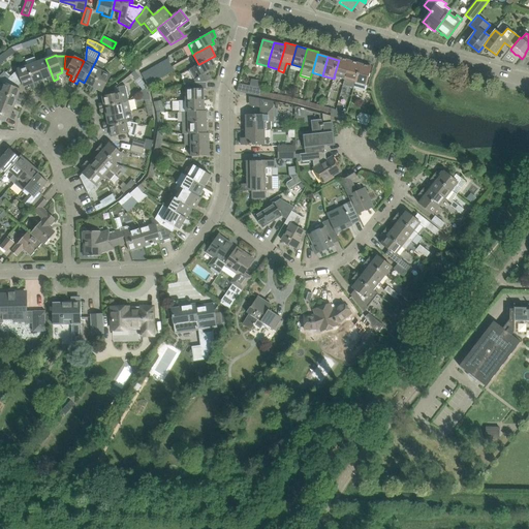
[(35,58),(26,61),(27,65),(35,87),(39,86),(38,82),(43,80),(36,62),(35,58)]
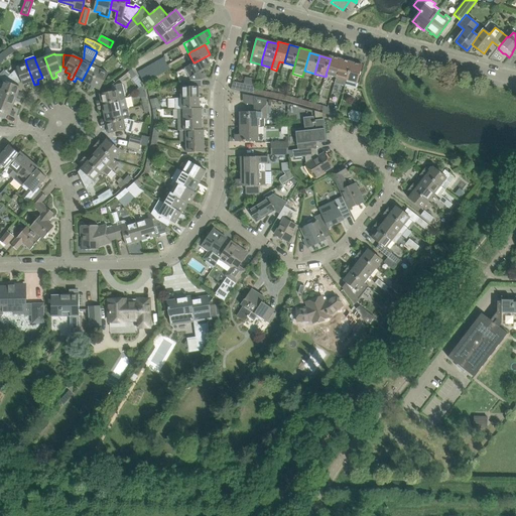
[(203,71),(211,66),(206,56),(195,62),(194,62),(189,65),(183,69),(190,81),(191,80),(202,80),(207,78),(203,71)]
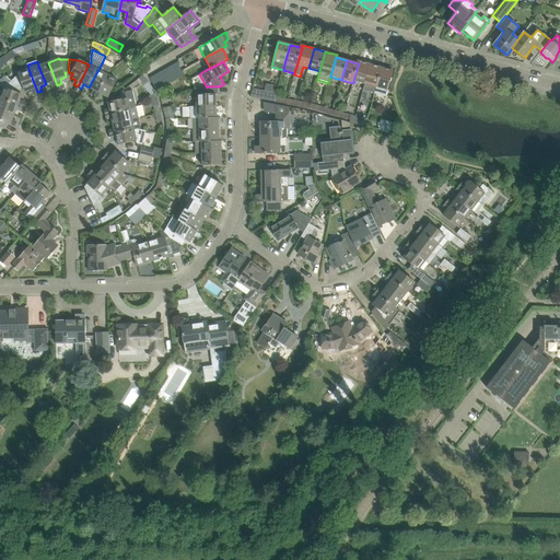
[(359,61),(358,63),(359,63),(353,81),(354,81),(365,83),(371,65),(359,61)]
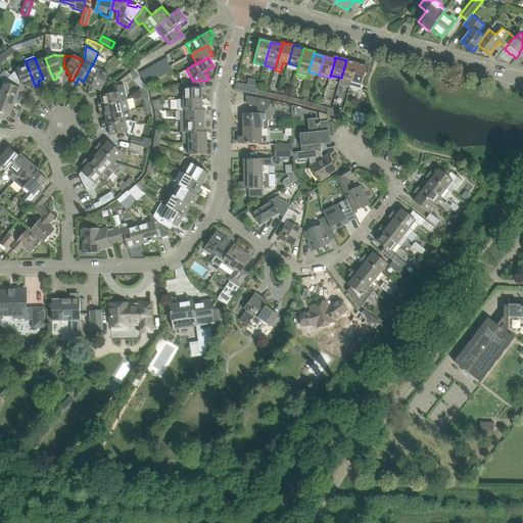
[(45,58),(36,61),(43,79),(48,77),(49,81),(53,80),(45,58)]
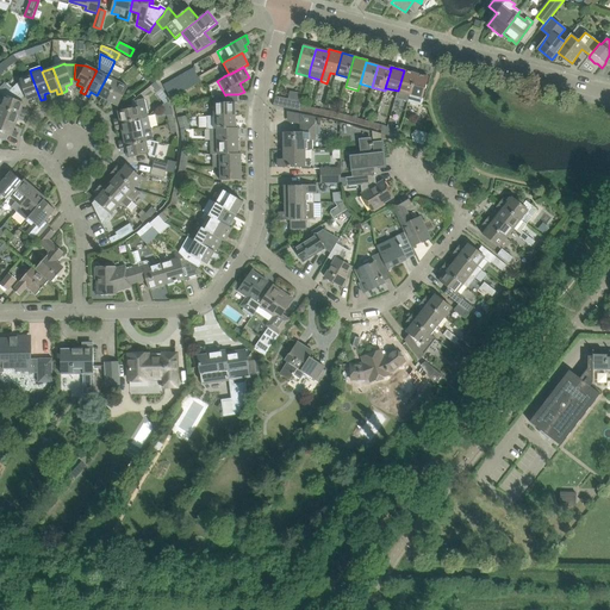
[(122,75),(111,69),(97,95),(103,98),(100,103),(105,105),(117,81),(119,79),(122,75)]
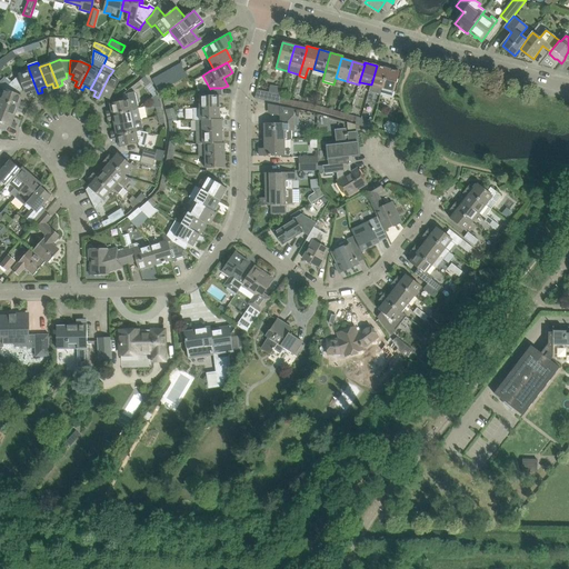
[(388,69),(377,66),(371,85),(369,91),(381,95),(388,69)]
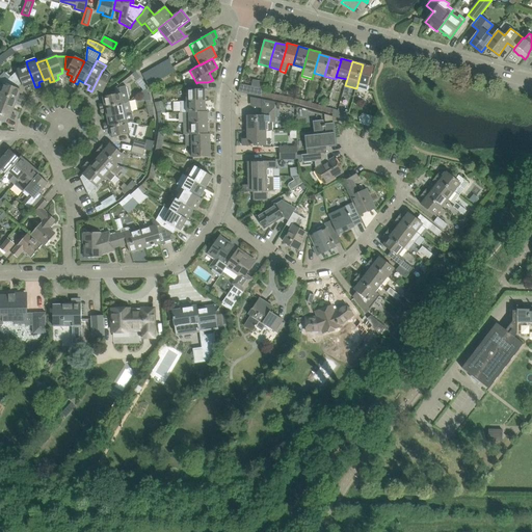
[(124,65),(129,72),(132,69),(128,62),(124,65)]
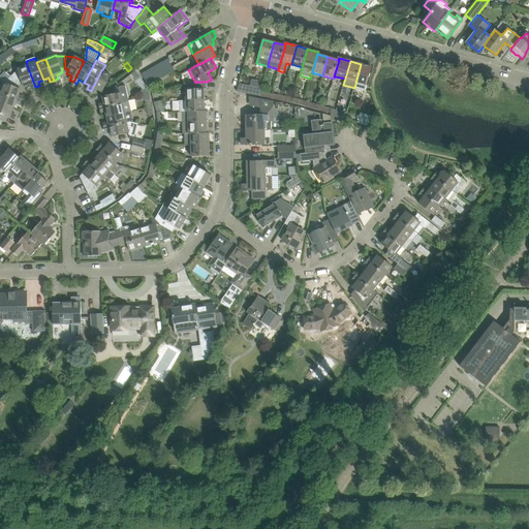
[(166,67),(163,62),(158,65),(164,76),(175,70),(172,65),(166,67)]
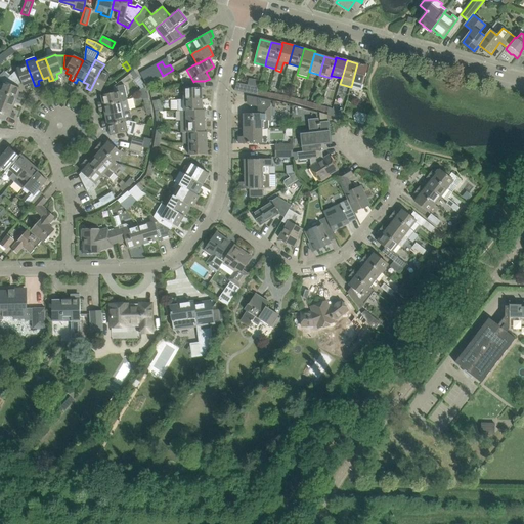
[(361,90),(368,67),(357,63),(351,87),(361,90)]
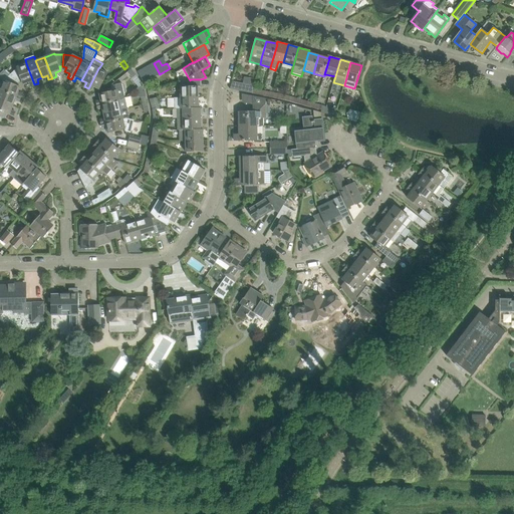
[(17,67),(11,74),(19,82),(22,80),(23,84),(29,82),(30,86),(34,84),(26,63),(17,67)]
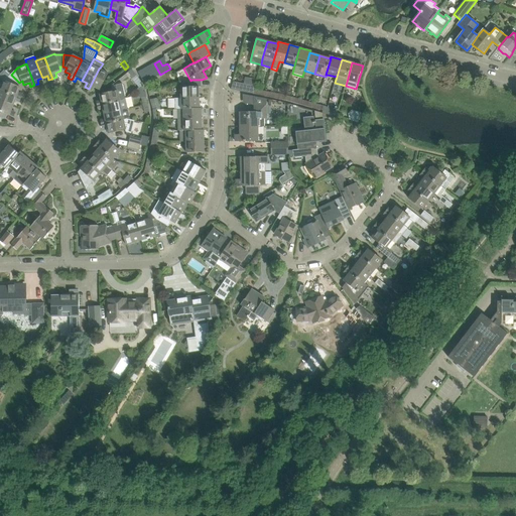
[(160,75),(154,63),(149,67),(155,78),(160,75)]
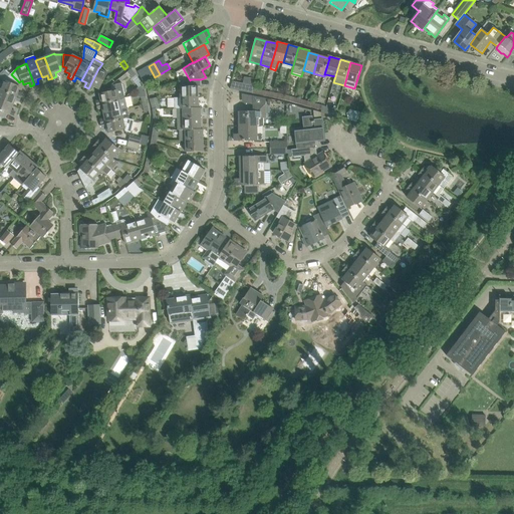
[(155,77),(149,66),(143,69),(150,80),(151,79),(155,77)]
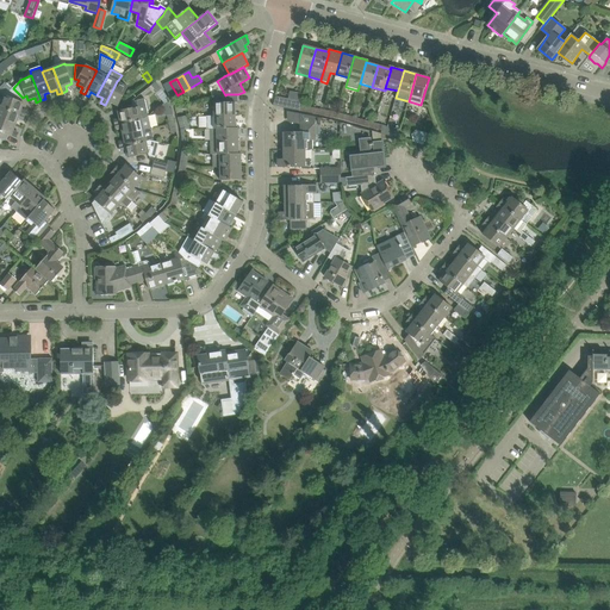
[(128,87),(117,81),(105,105),(109,107),(111,103),(118,106),(128,87)]
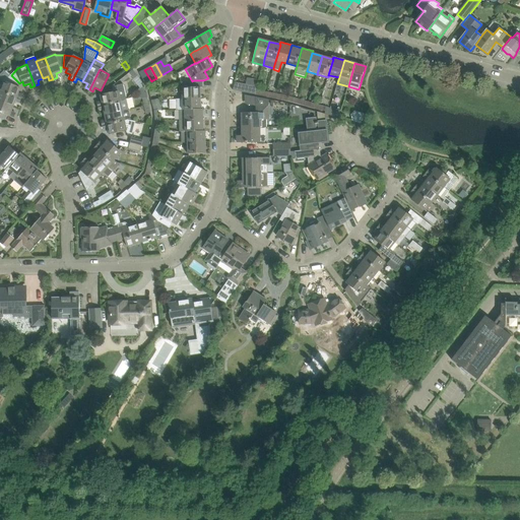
[(137,75),(133,70),(129,72),(134,78),(137,75)]
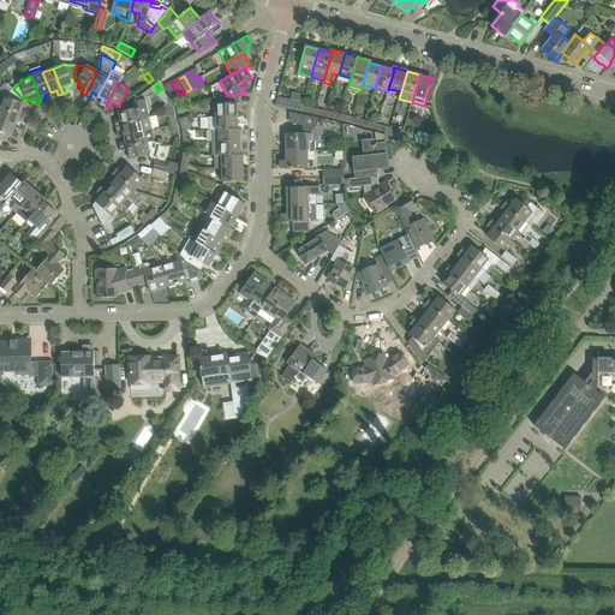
[(171,83),(165,87),(172,100),(173,99),(179,96),(171,83)]
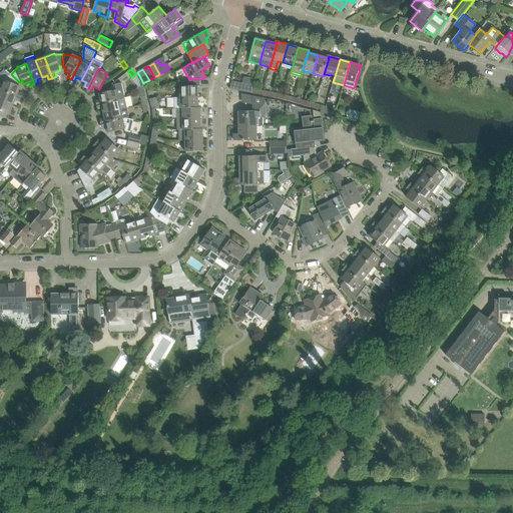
[(0,76),(3,80),(0,88),(0,89),(20,97),(22,94),(18,92),(20,87),(16,85),(19,82),(11,74),(6,70),(0,75),(0,76)]
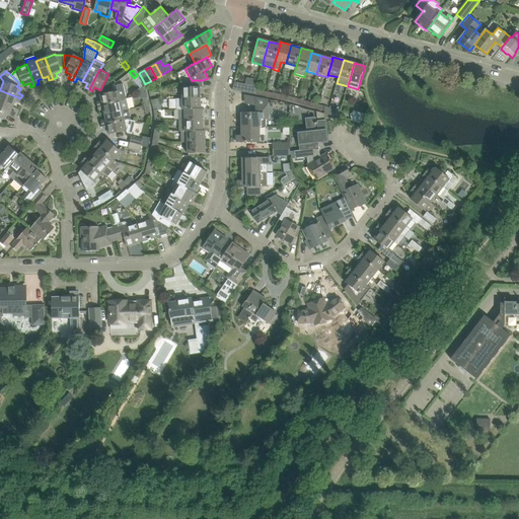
[(181,83),(182,98),(201,98),(200,87),(203,87),(203,81),(203,80),(193,80),(192,81),(187,83),(181,83)]
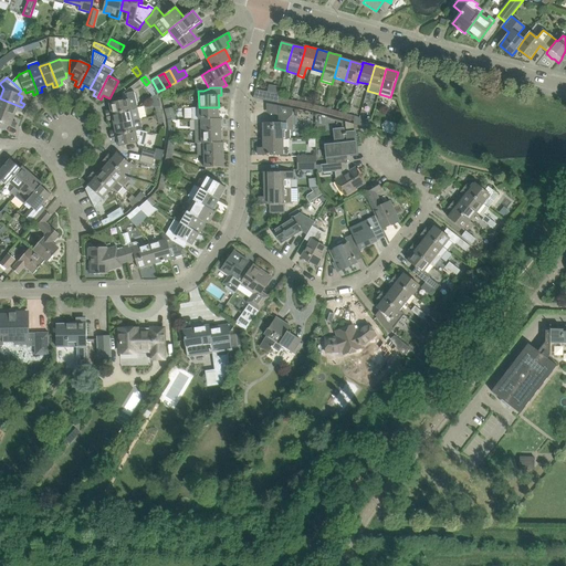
[(253,98),(278,103),(279,98),(278,98),(279,94),(255,90),(253,98)]
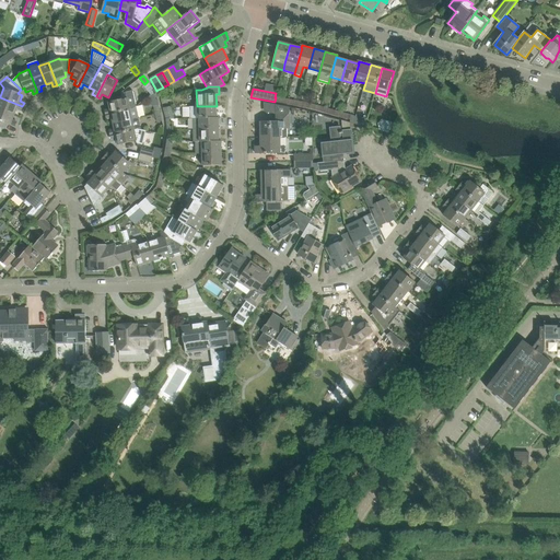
[(105,109),(106,115),(130,109),(133,108),(136,107),(132,91),(126,92),(128,98),(108,103),(109,109),(105,109)]
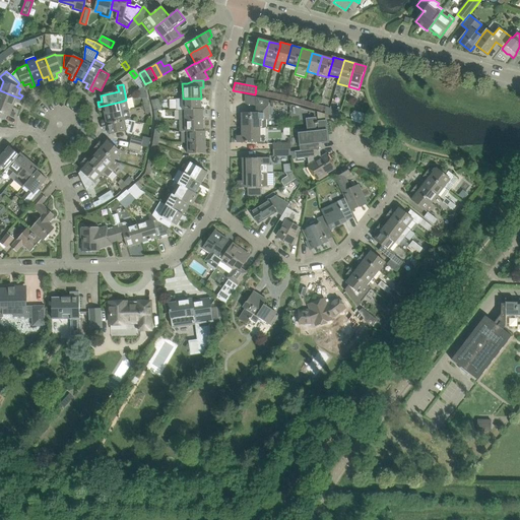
[(0,101),(13,107),(15,102),(19,103),(20,99),(0,90),(0,101)]
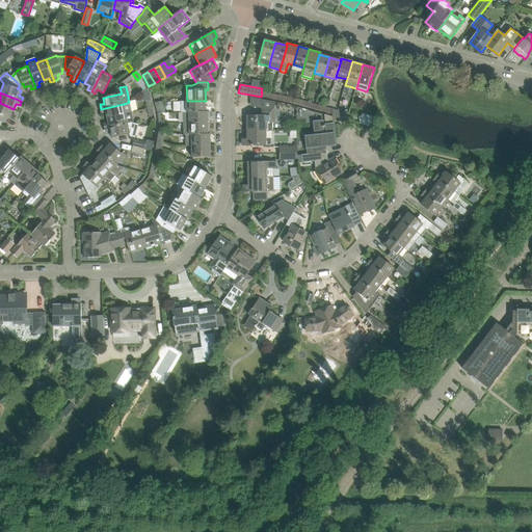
[(261,100),(262,108),(262,115),(247,115),(247,130),(244,131),(266,130),(272,130),(272,122),(275,122),(275,107),(275,102),(261,100)]
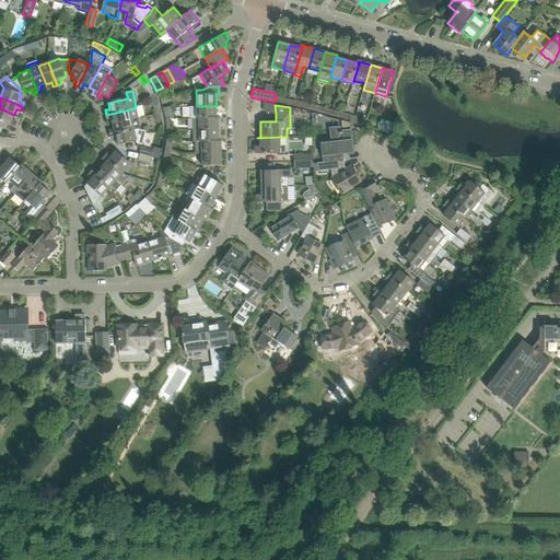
[(189,107),(183,107),(183,118),(189,117),(189,118),(193,118),(199,118),(217,118),(217,117),(217,106),(197,106),(189,106),(189,107)]
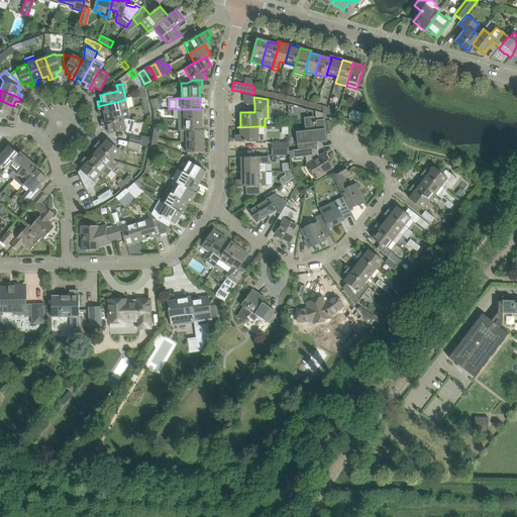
[(120,101),(98,106),(98,110),(103,109),(104,114),(127,109),(125,99),(123,100),(120,101)]
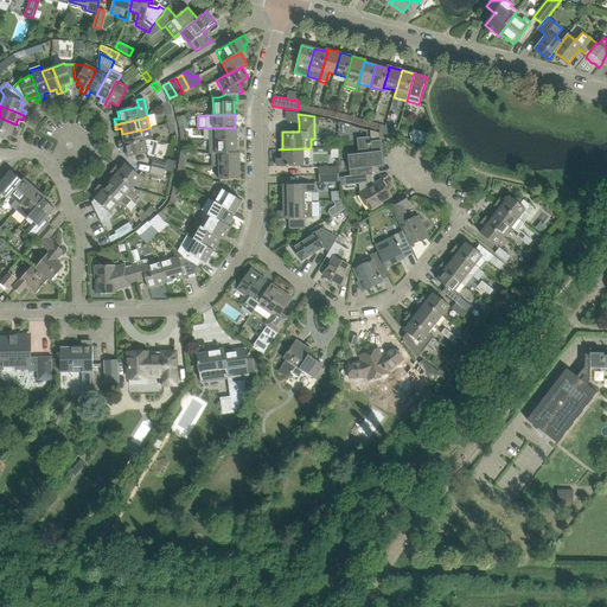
[(183,116),(177,117),(179,128),(180,128),(185,127),(185,128),(189,128),(185,116),(183,117),(183,116)]
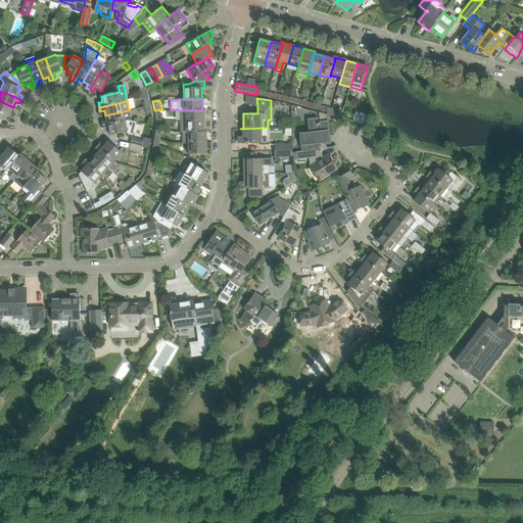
[(0,119),(2,120),(5,121),(7,115),(14,119),(15,114),(11,112),(13,107),(0,101),(0,119)]
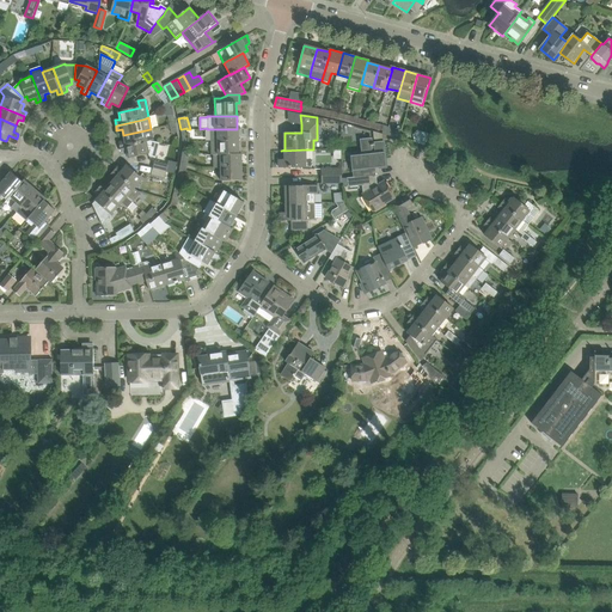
[(210,129),(210,142),(239,141),(239,128),(237,128),(237,129),(218,129),(210,129)]
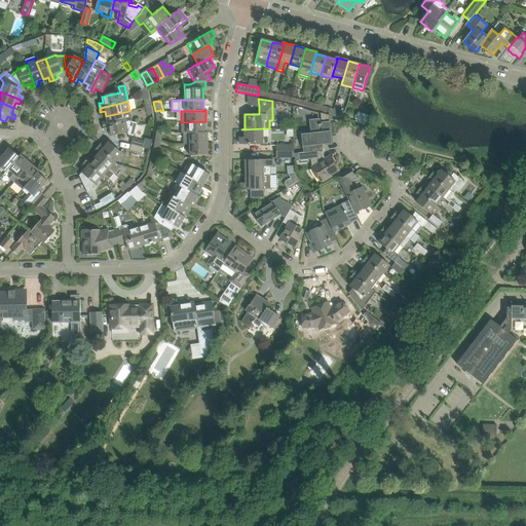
[(103,122),(104,126),(129,121),(132,122),(129,111),(106,116),(107,121),(103,122)]
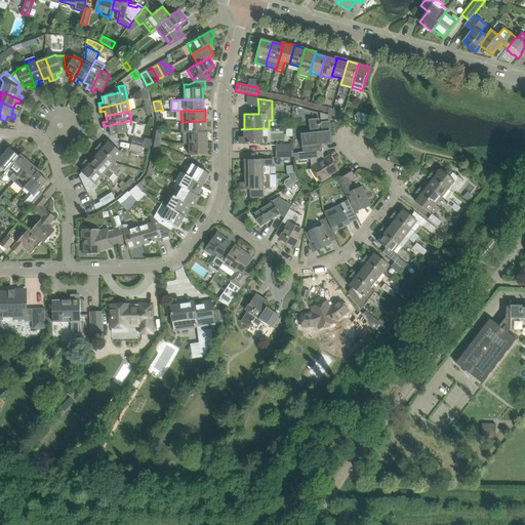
[(365,122),(367,116),(359,114),(357,119),(365,122)]
